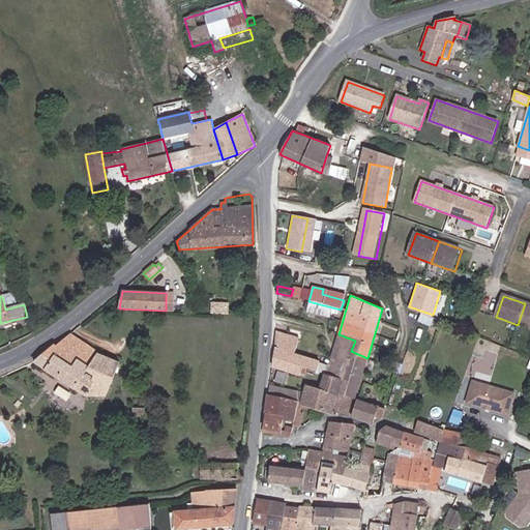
[(332,307),(308,301),(306,312),(330,318),(332,307)]
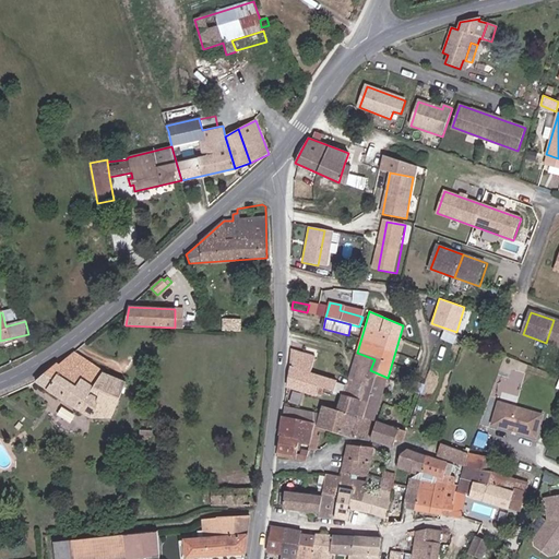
[(214,330),(245,332),(245,328),(241,328),(241,321),(224,320),(224,325),(214,325),(214,330)]
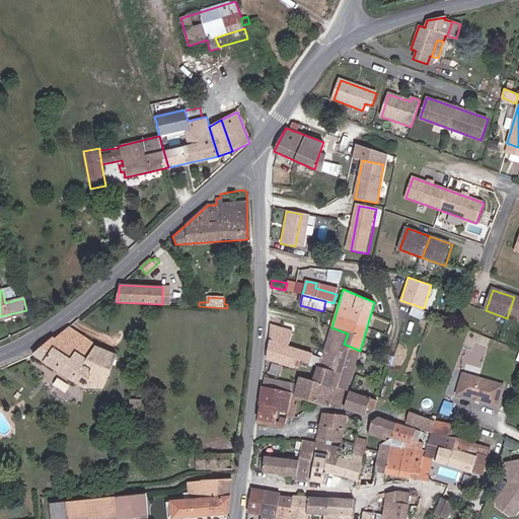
[(518,298),(514,297),(507,318),(518,321),(518,298)]
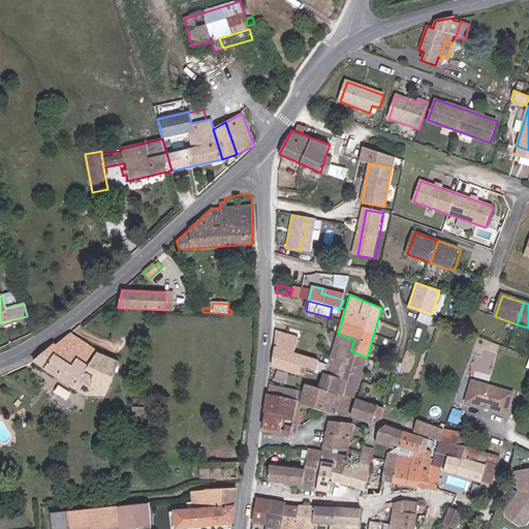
[(332,307),(330,317),(337,318),(340,309),(332,307)]
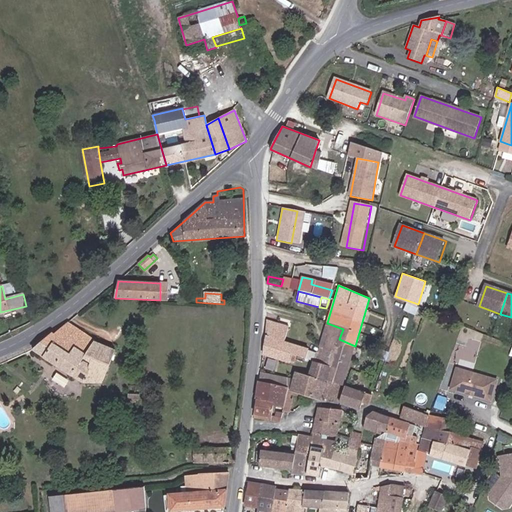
[(288,327),(266,321),(266,335),(263,354),(290,362),(292,353),(296,355),(305,358),(306,356),(308,349),(284,342),(288,327)]
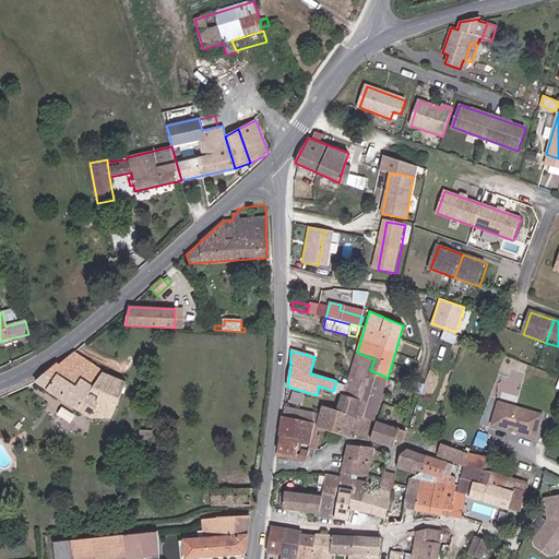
[(58,363),(37,381),(68,403),(92,417),(111,417),(127,382),(103,372),(104,371),(75,352),(60,365),(58,363)]
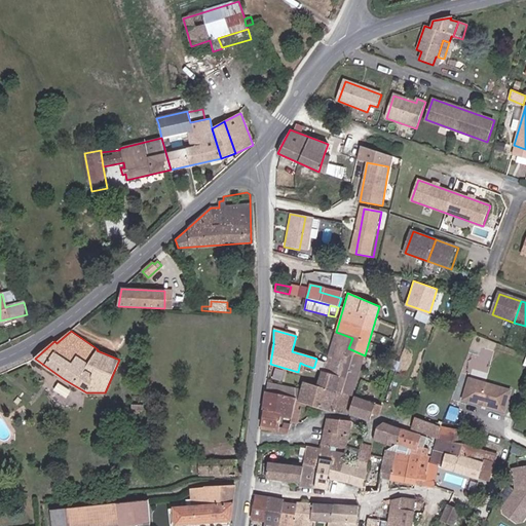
[(330,355),(329,357),(344,362),(342,367),(335,390),(351,397),(365,355),(348,348),(352,338),(336,332),(336,334),(338,335),(336,343),(337,344),(334,357),(330,355)]
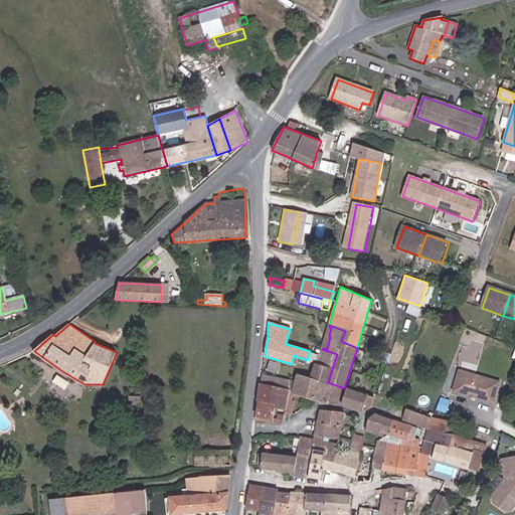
[(337,354),(322,349),(321,355),(335,359),(337,354)]
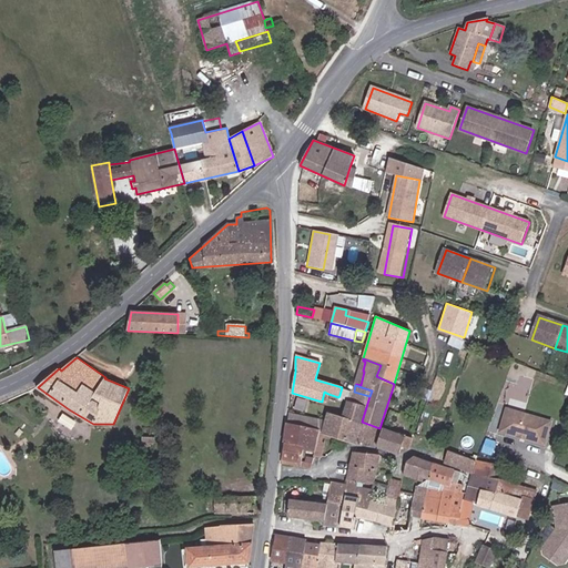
[(354,392),(342,387),(340,395),(350,397),(352,398),(354,392)]
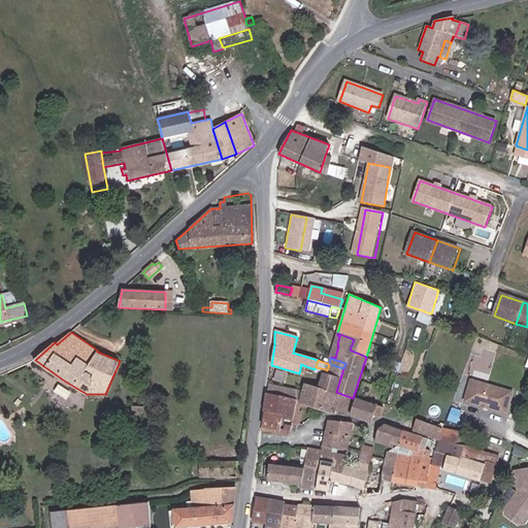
[(397,372),(400,363),(396,361),(395,365),(393,365),(392,370),(397,372)]
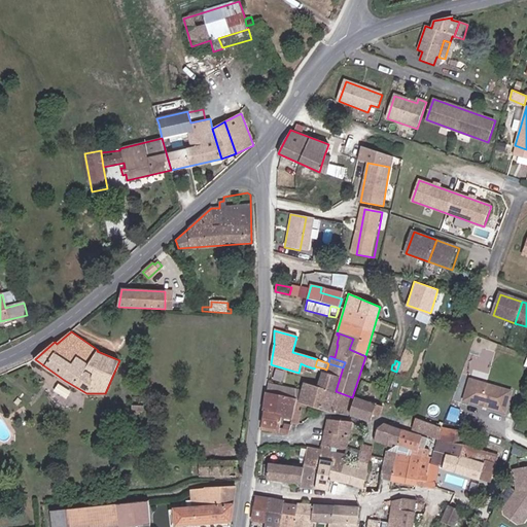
[(343,367),(328,363),(326,370),(324,369),(318,387),(336,392),(336,391),(343,367)]
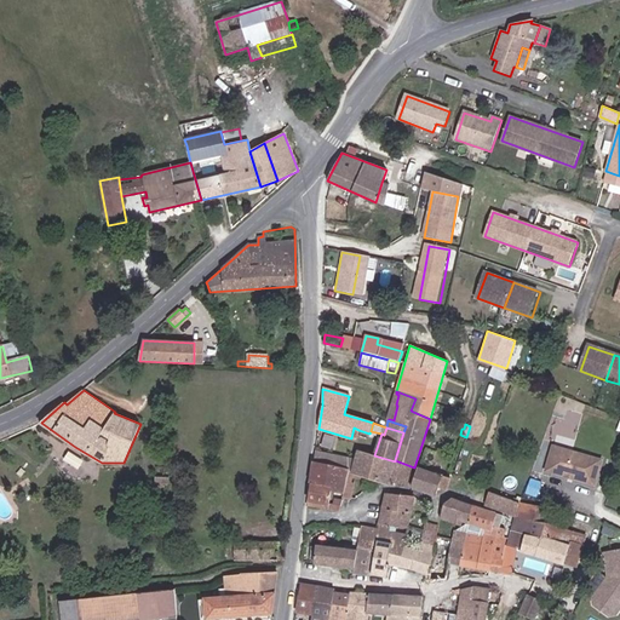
[(563,434),(560,442),(572,447),(575,438),(563,434)]
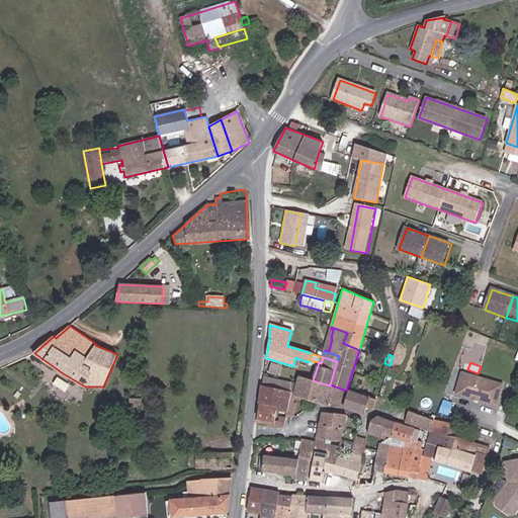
[(503,384),(462,373),(456,394),(496,405),(503,384)]
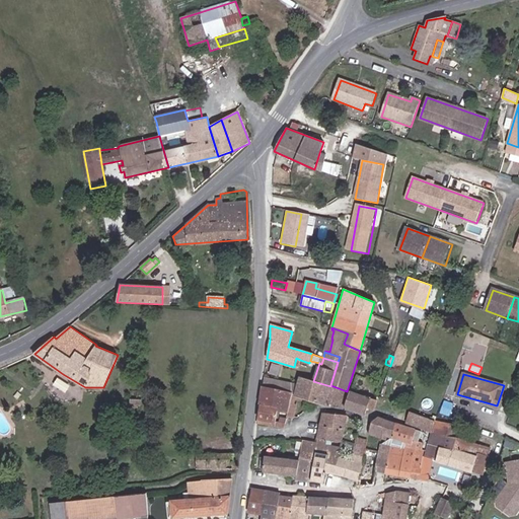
[(294,384),(265,376),(263,388),(292,394),(294,384)]
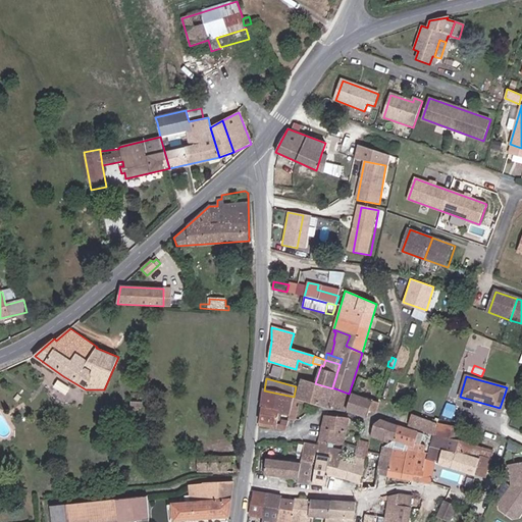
[(332,388),(315,383),(307,381),(301,379),(297,398),(310,402),(326,407),(332,388)]
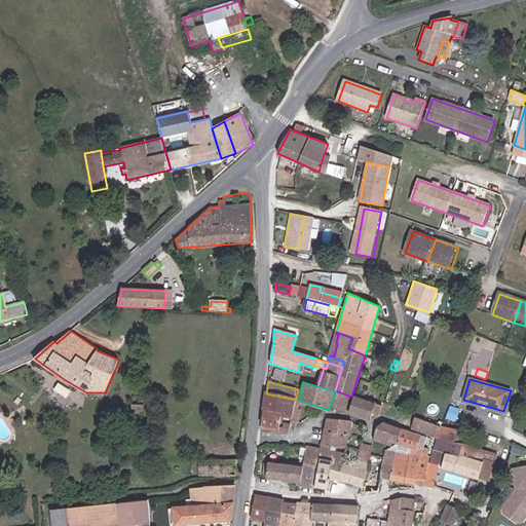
[(351,397),(335,390),(335,391),(329,410),(349,413),(354,398),(351,397)]
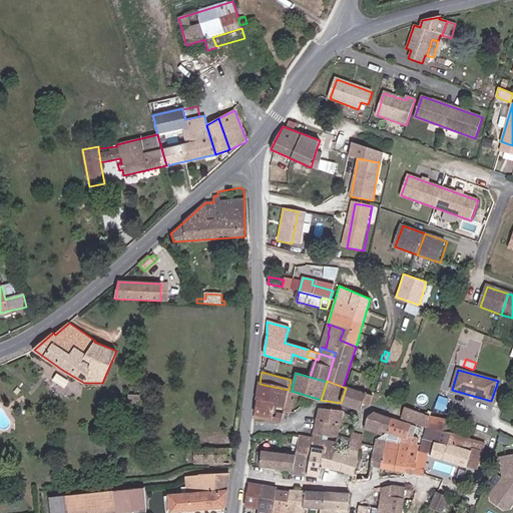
[(289,390),(260,384),(258,396),(255,414),(273,417),(273,413),(274,406),(285,408),(289,390)]
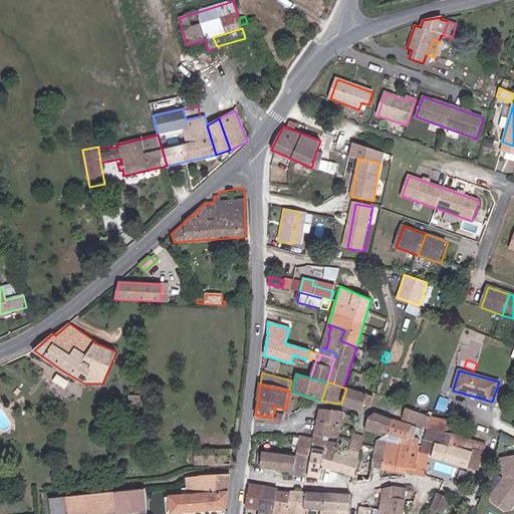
[(372,397),(346,389),(341,404),(361,411),(364,404),(368,405),(372,397)]
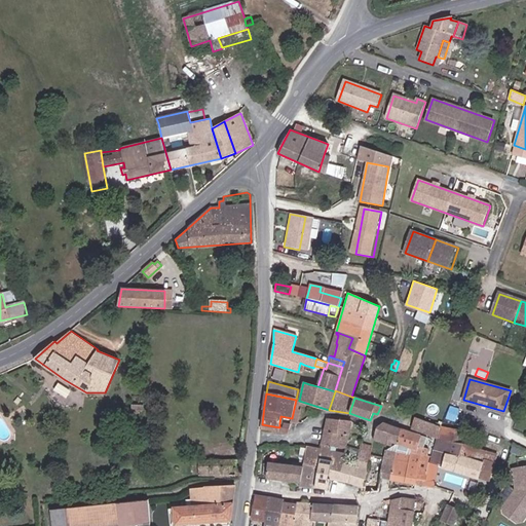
[(299,401),(296,400),(292,418),(291,420),(298,422),(300,411),(297,410),(299,404),(312,408),(312,405),(299,401)]
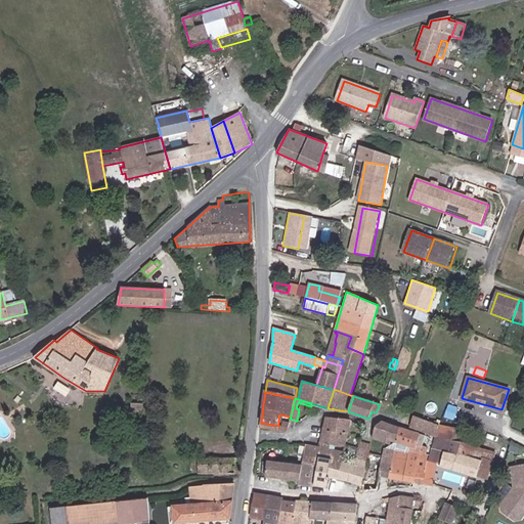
[(415,410),(413,416),(433,424),(434,417),(415,410)]
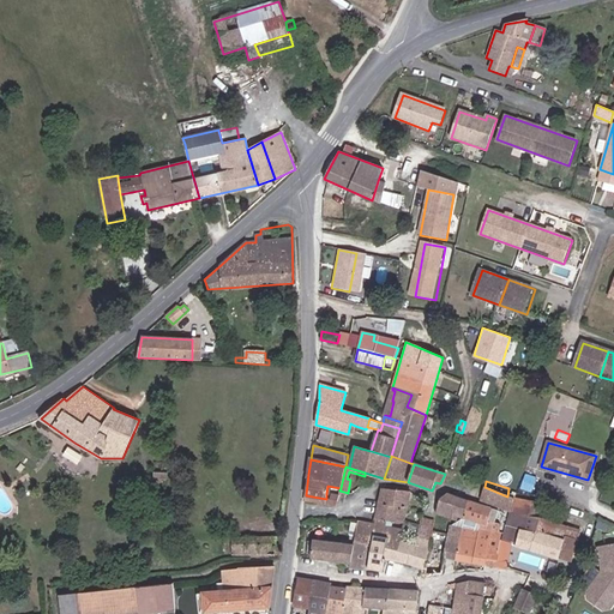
[(481,500),(511,511),(515,499),(509,497),(507,497),(485,487),(481,500)]
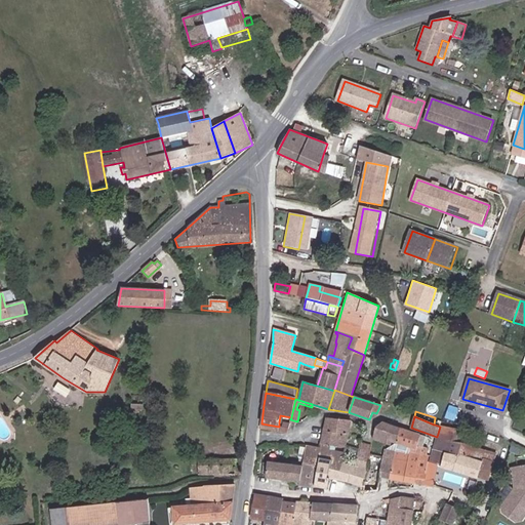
[(321,448),(307,445),(306,447),(305,455),(319,457),(332,459),(342,462),(346,445),(349,435),(350,435),(351,421),(327,417),(321,448)]
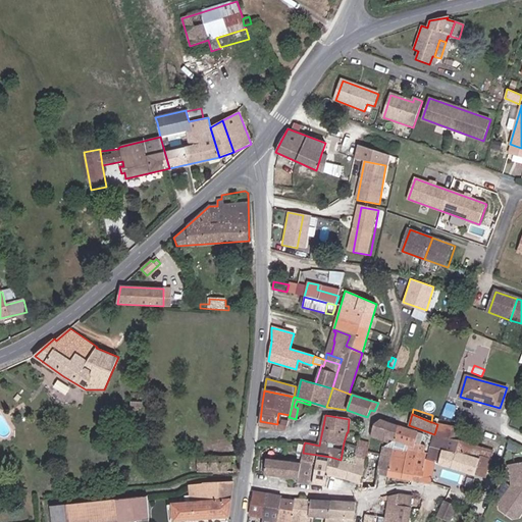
[(389,439),(394,441),(399,425),(376,418),(371,436),(388,442),(389,439)]
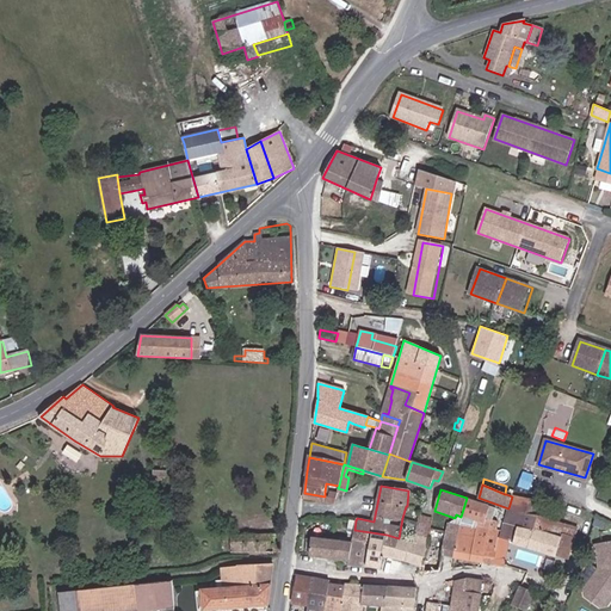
[(325,497),(304,493),(303,499),(334,504),(337,494),(325,492),(325,497)]
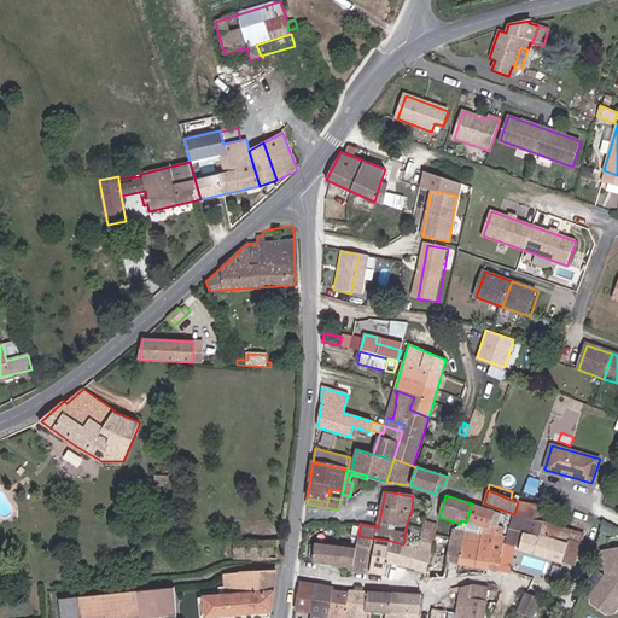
[(517,517),(543,522),(548,523),(551,508),(519,502),(517,517)]
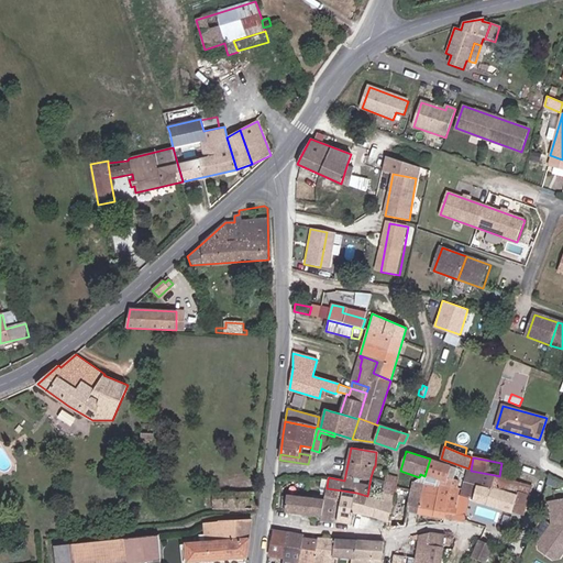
[(430,459),(424,476),(440,479),(446,482),(448,478),(451,466),(430,459)]
